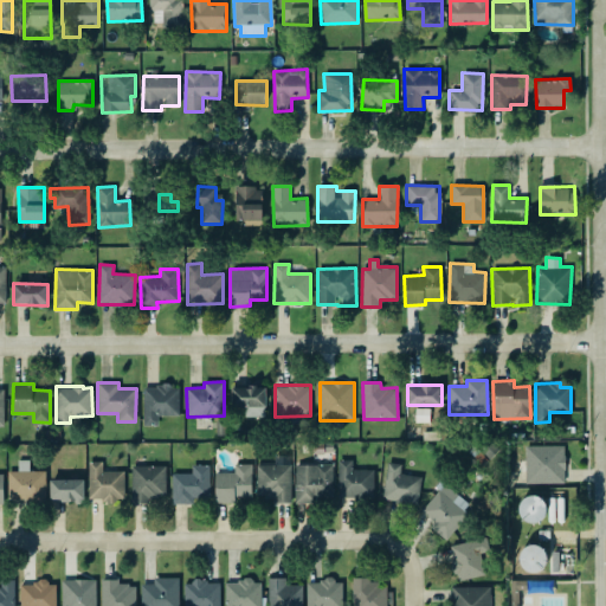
[(159,416),(179,416),(179,386),(143,386),(143,425),(159,425),(159,416)]
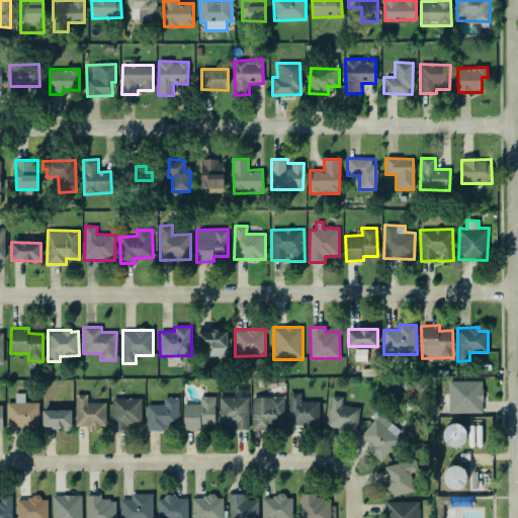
[(227,331),(198,330),(197,348),(208,348),(208,356),(227,356),(227,331)]
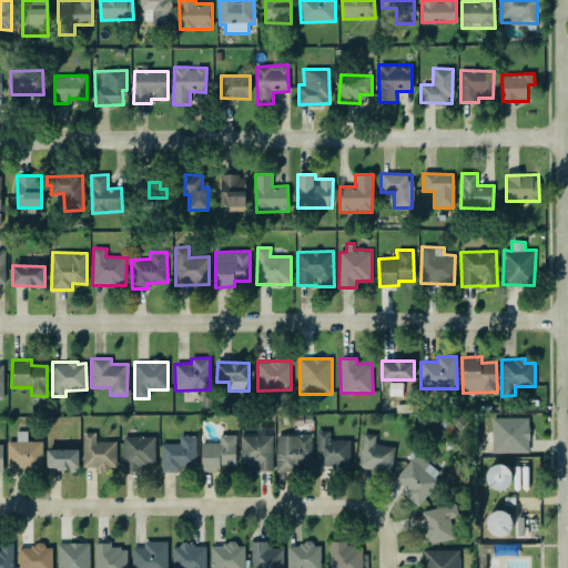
[(493,417),(493,453),(529,453),(529,418),(493,417)]
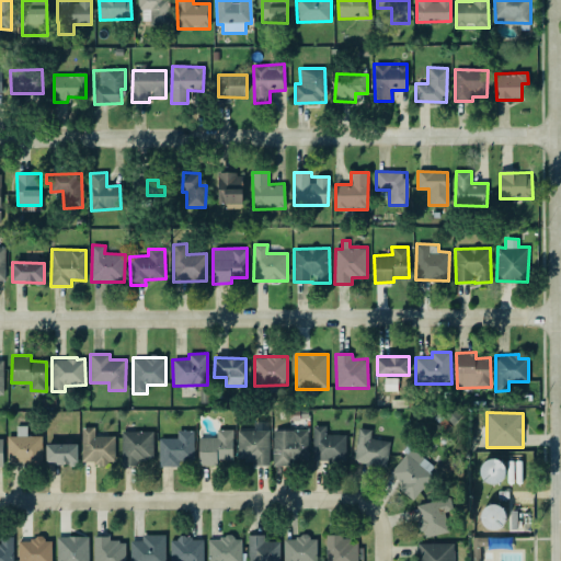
[(254,430),(238,430),(238,461),(253,461),(253,466),(270,466),(268,421),(254,422),(254,430)]
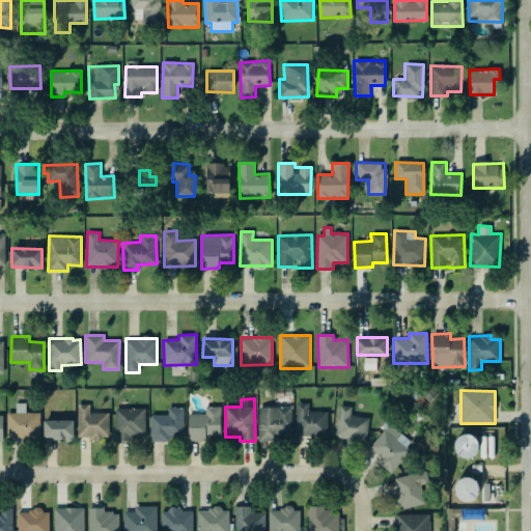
[(7,413),(6,438),(38,439),(39,413),(26,412),(26,402),(16,402),(16,413),(7,413)]
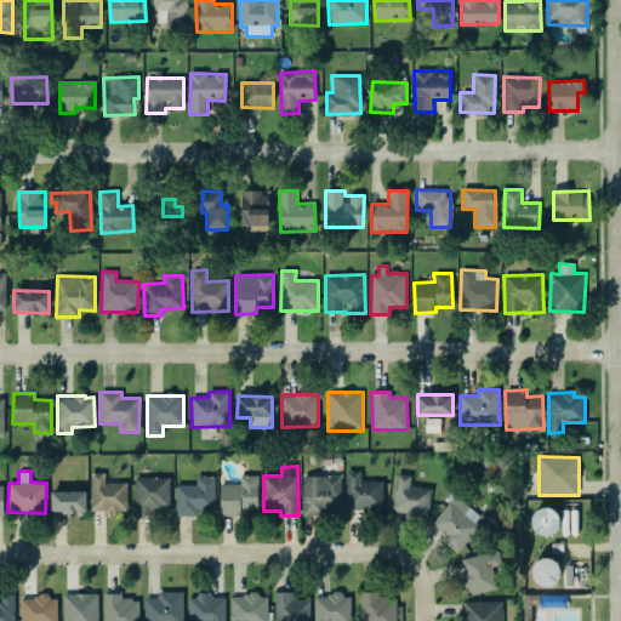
[(346,472),(347,511),(383,511),(383,480),(362,482),(362,471),(346,472)]
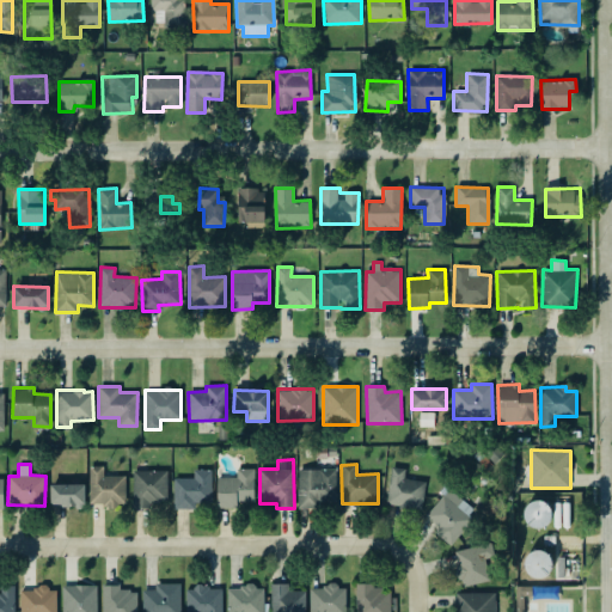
[(89,466),(90,503),(106,503),(106,506),(126,506),(126,475),(104,476),(104,466),(89,466)]
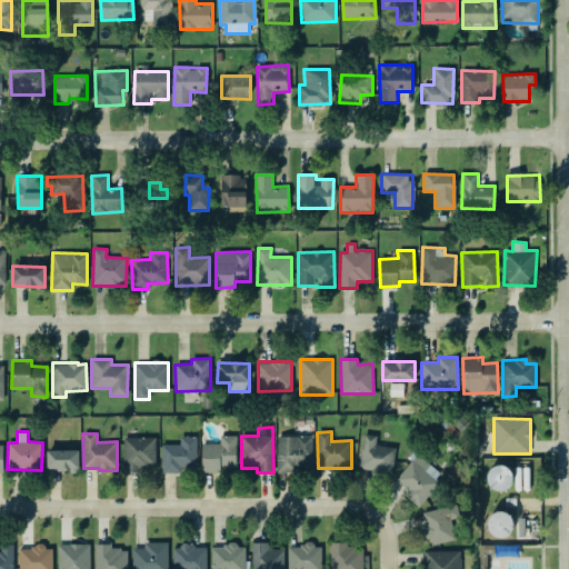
[(376,446),(377,436),(363,435),(359,470),(392,473),(395,447),(376,446)]
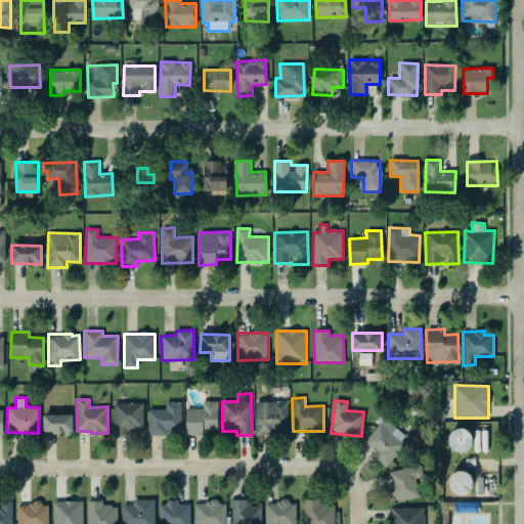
[(166,409),(148,409),(149,434),(182,433),(181,401),(166,402),(166,409)]
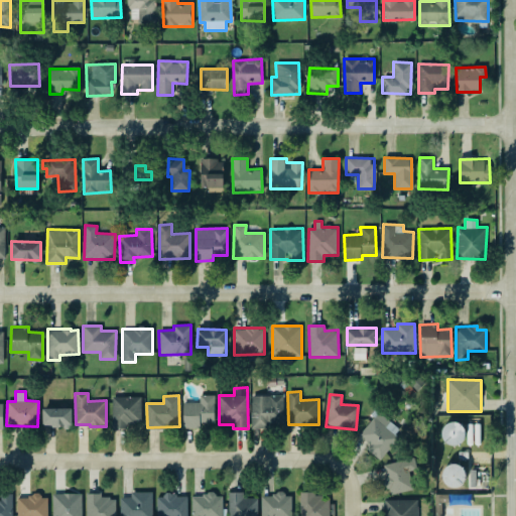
[(182,402),(183,426),(215,425),(214,395),(200,395),(200,402),(182,402)]
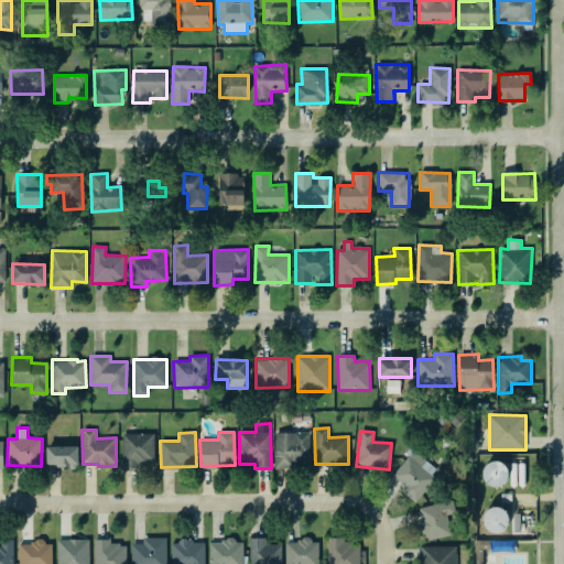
[(310,463),(310,432),(274,432),(275,468),(295,468),(294,463),(310,463)]
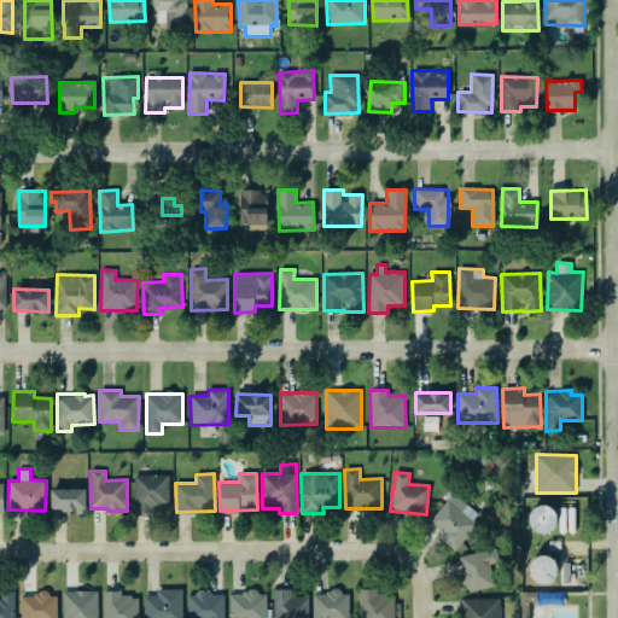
[(169,474),(134,476),(135,513),(153,513),(153,508),(169,508),(169,474)]
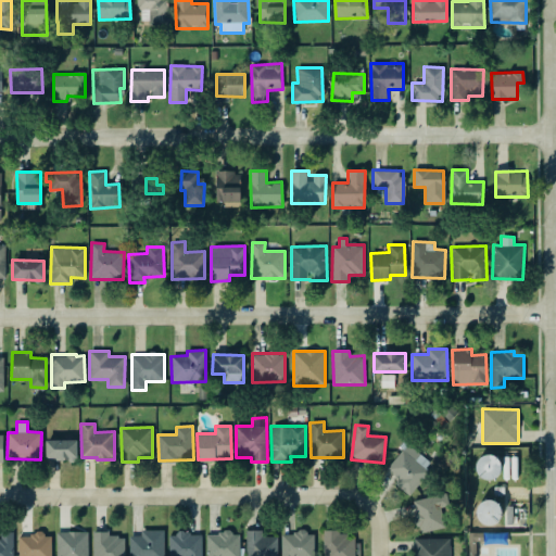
[(46,440),(46,460),(77,460),(77,440),(46,440)]
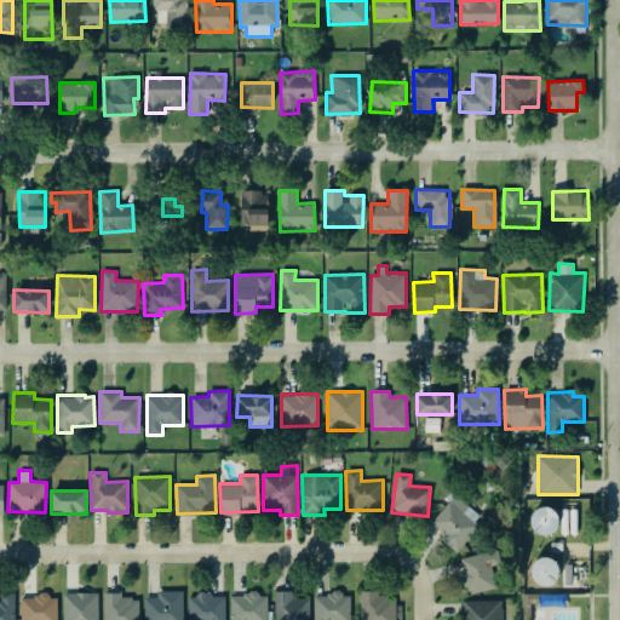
[(483,520),(455,494),(430,522),(445,535),(441,539),(454,551),(483,520)]
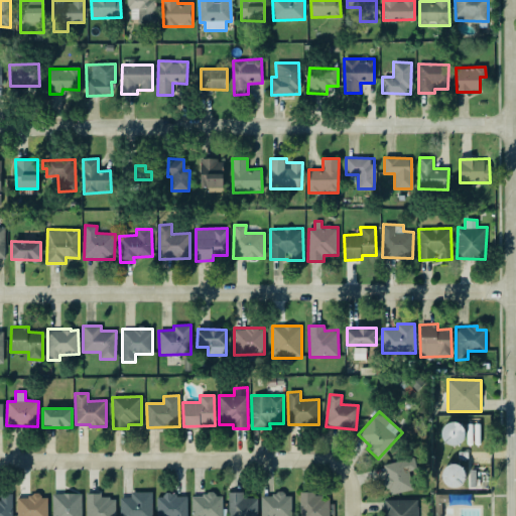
[(463,422),(442,422),(442,444),(464,443),(463,422)]
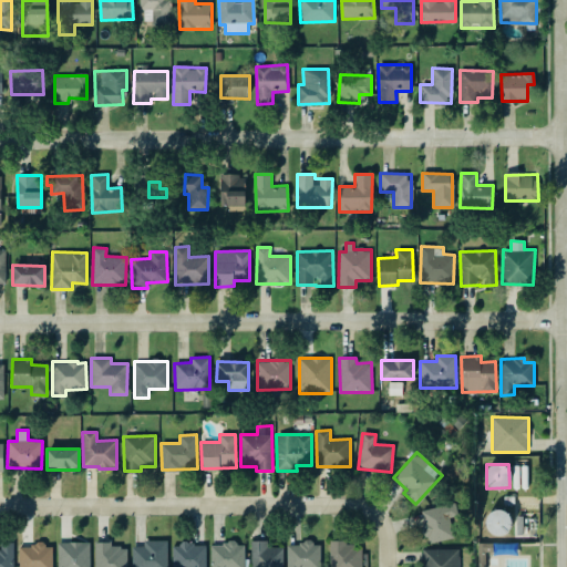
[(420,509),(425,543),(453,538),(450,517),(457,515),(455,503),(420,509)]
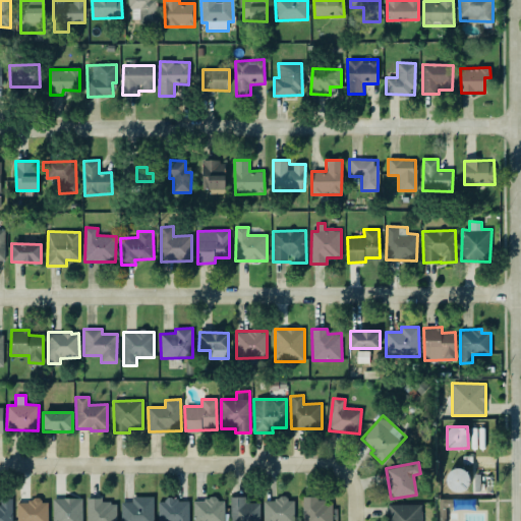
[(447,469),(447,490),(469,490),(469,470),(447,469)]
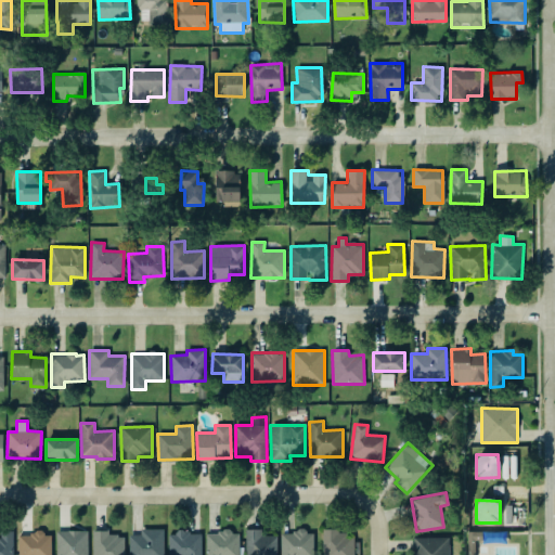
[(164,554),(164,528),(140,529),(141,534),(129,534),(129,554),(164,554)]
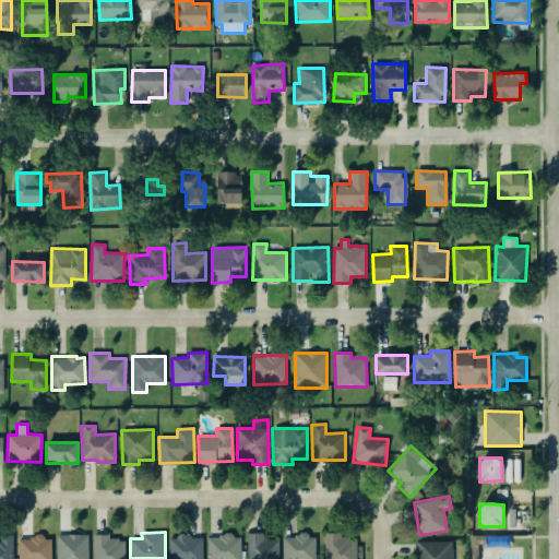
[(278,558),(280,539),(263,539),(263,533),(247,533),(247,558),(278,558)]
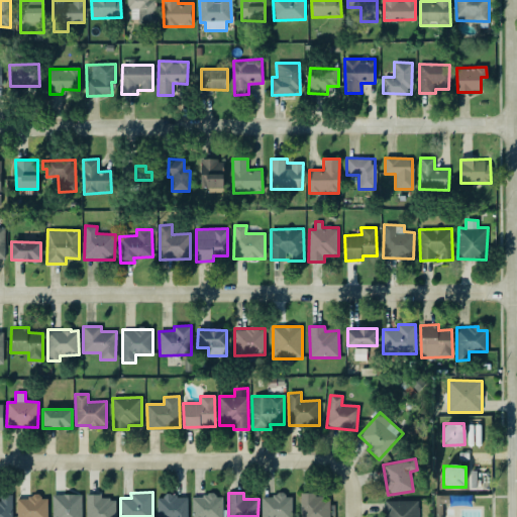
[(0,516),(12,516),(12,494),(0,494),(0,516)]
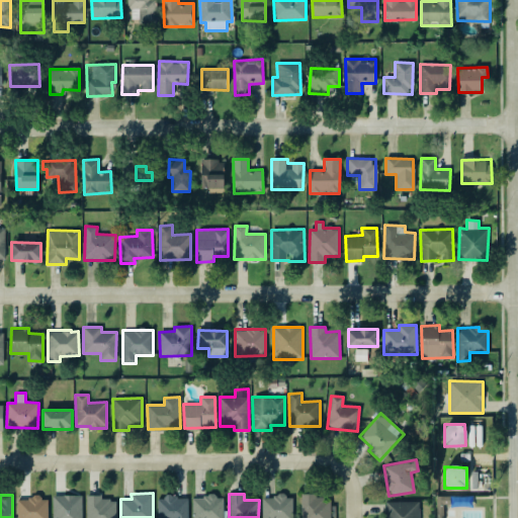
[(82,517),(82,495),(53,496),(53,517),(82,517)]
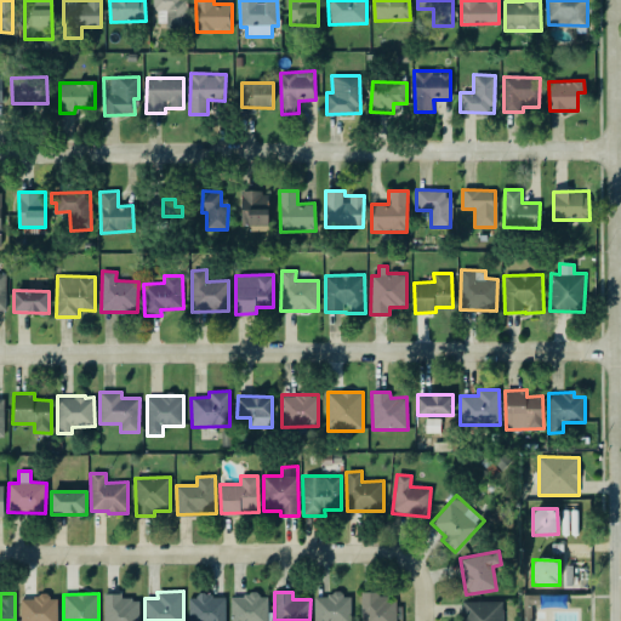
[(138,620),(138,599),(123,599),(123,593),(103,594),(103,620),(138,620)]
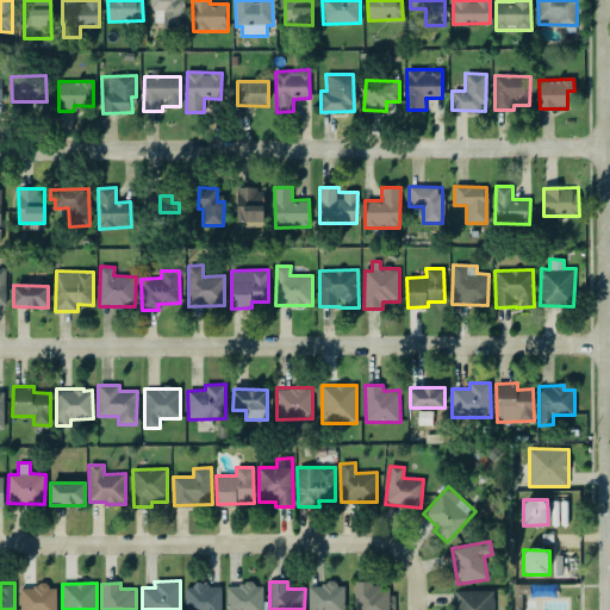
[(512,609),(512,583),(528,583),(528,592),(521,592),(521,609),(512,609)]
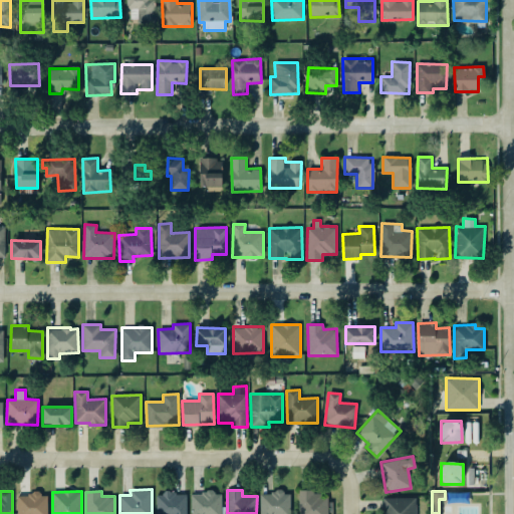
[(446,502),(446,491),(467,491),(468,502),(446,502)]
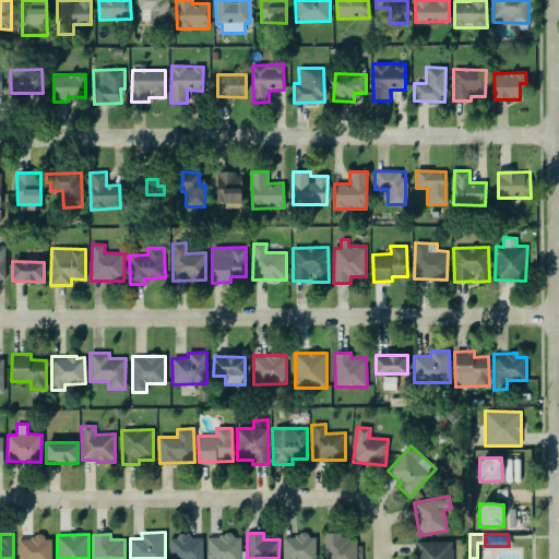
[(206,558),(240,558),(240,535),(207,535),(206,558)]
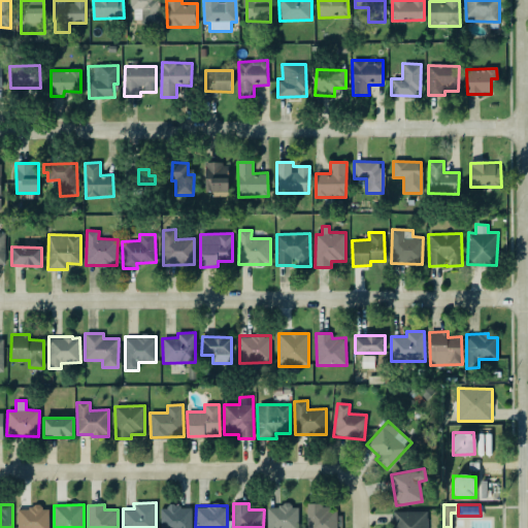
[(298,527),(298,505),(267,505),(266,527),(298,527)]
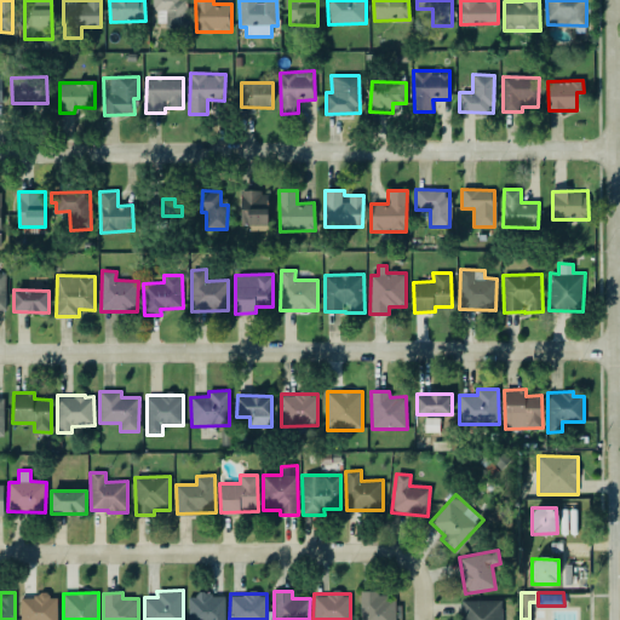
[(395,619),(396,593),(361,593),(360,619),(395,619)]
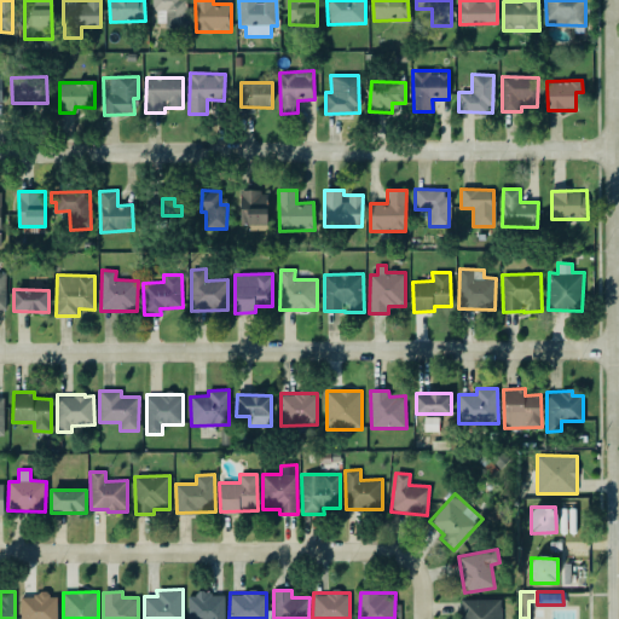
[(189,594),(187,618),(224,618),(225,594),(189,594)]
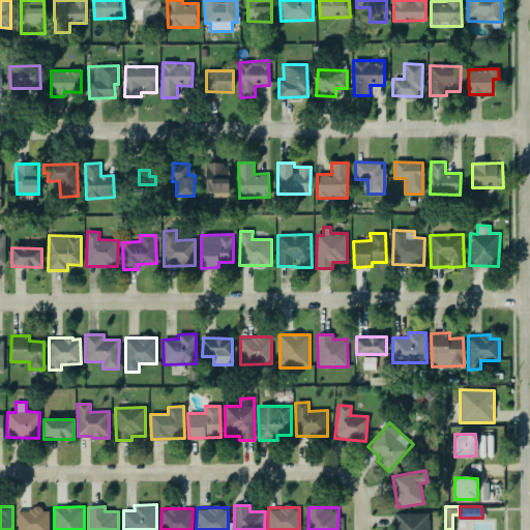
[(49,529),(49,509),(18,509),(18,529),(49,529)]
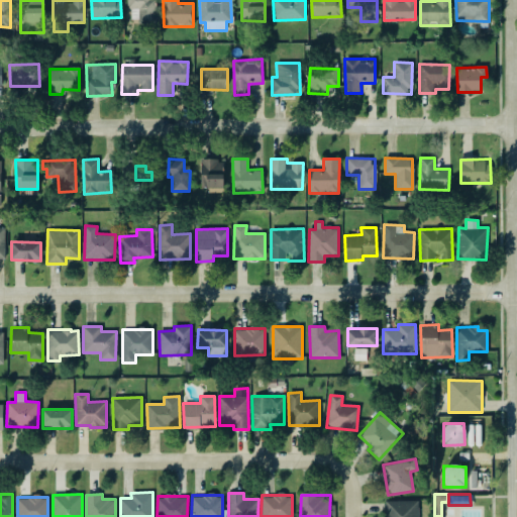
[(383,516),(383,513),(385,512),(385,500),(417,500),(417,516),(383,516)]
